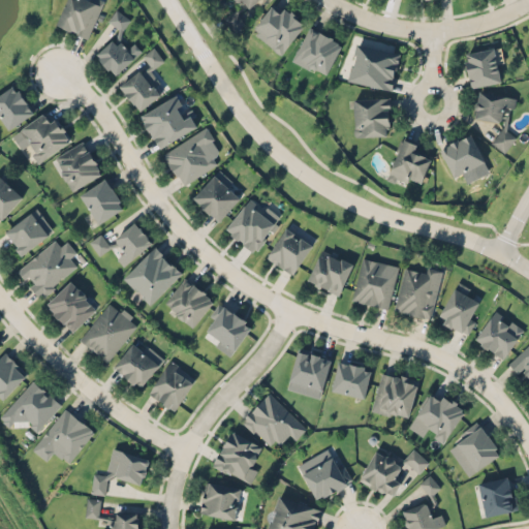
[(64,0),(56,25),(88,37),(102,0),(64,0)]
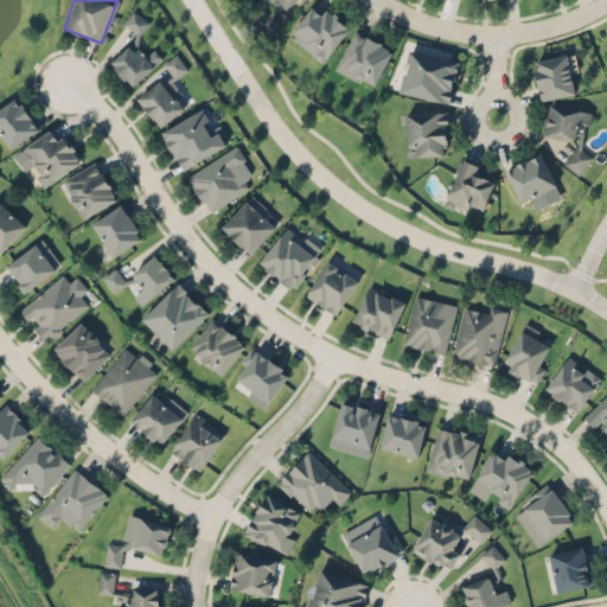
[(272,0),(281,11),(293,0),(272,0)]
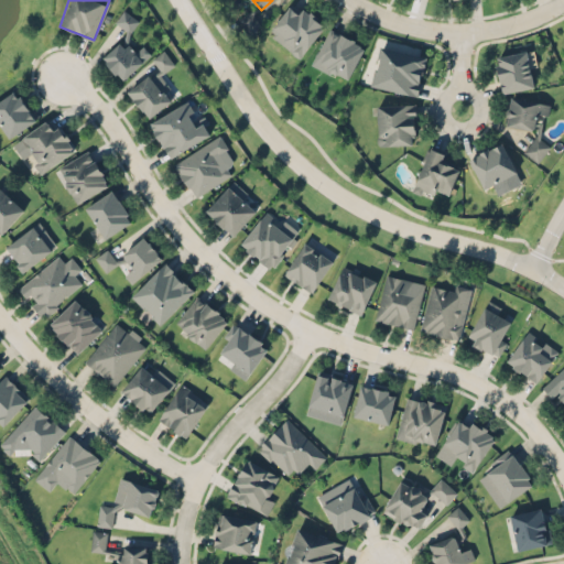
[(267,32),(299,58),(326,24),(300,3),(295,8),(290,3),(267,32)]
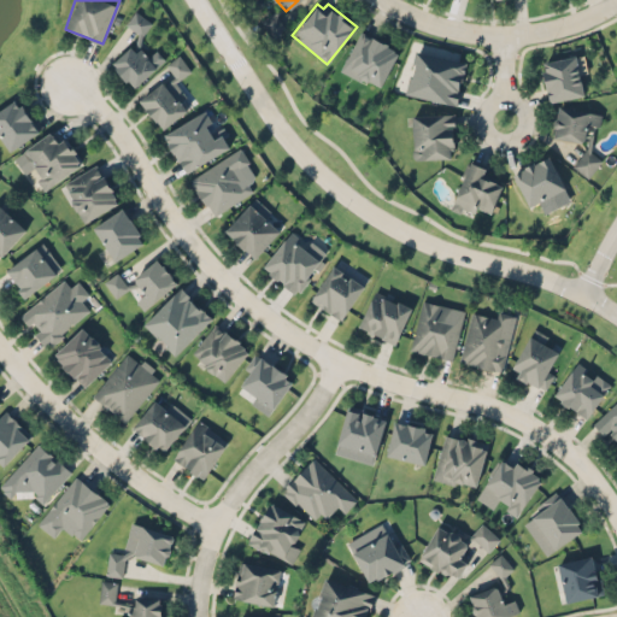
[(150,21),(135,11),(127,24),(140,33),(150,21)]
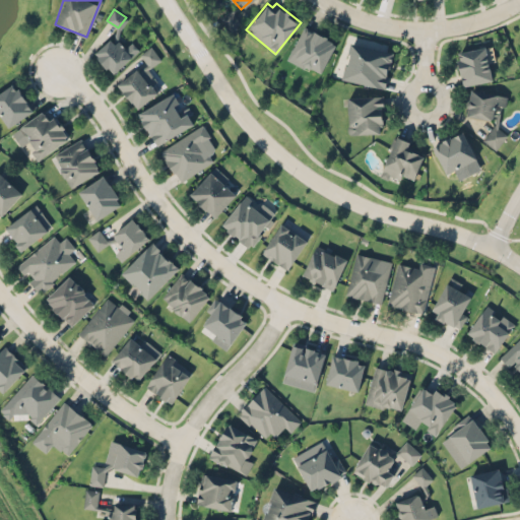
[(322,75),(336,40),(301,24),(286,60),(322,75)]
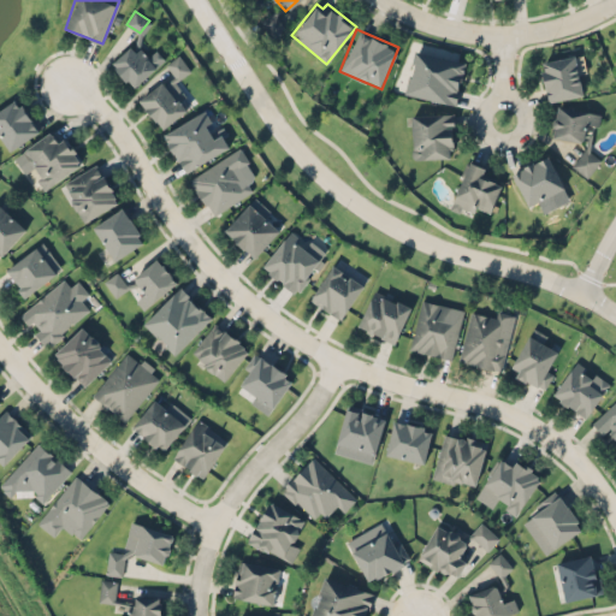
[(111,63),(135,87),(164,58),(154,49),(147,57),(131,42),(111,63)]
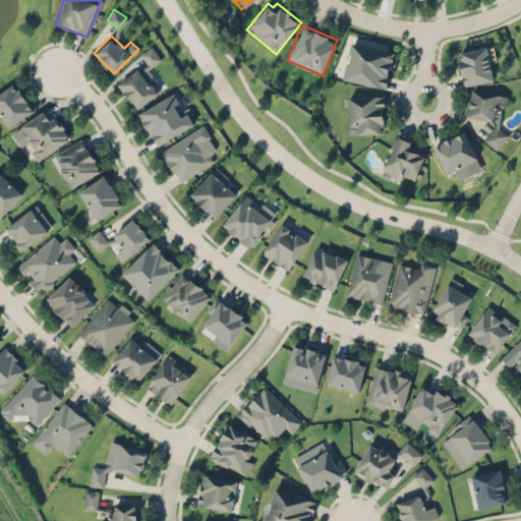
[(342,79),(387,88),(394,51),(349,42),(342,79)]
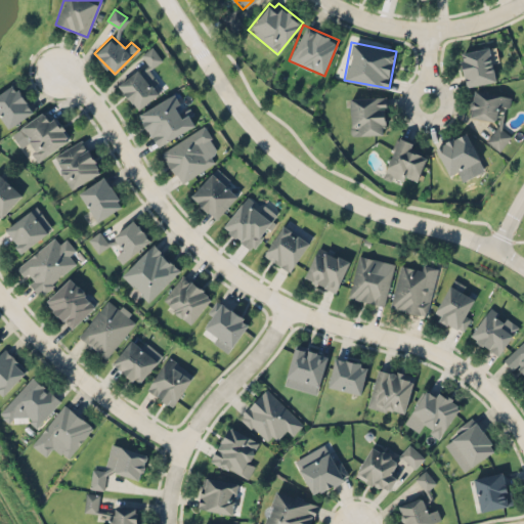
[(137,108),(160,92),(154,85),(159,81),(149,69),(162,59),(151,46),(140,54),(146,62),(119,84),(137,108)]
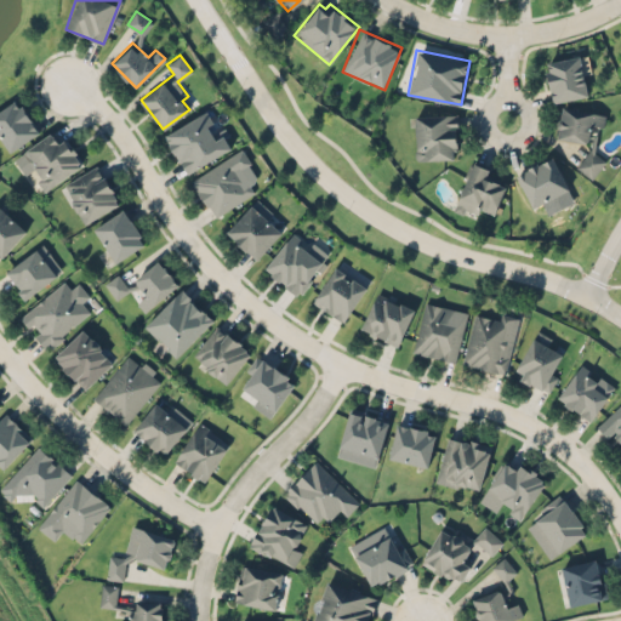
[(546,61),(552,101),(586,95),(581,56),(546,61)]
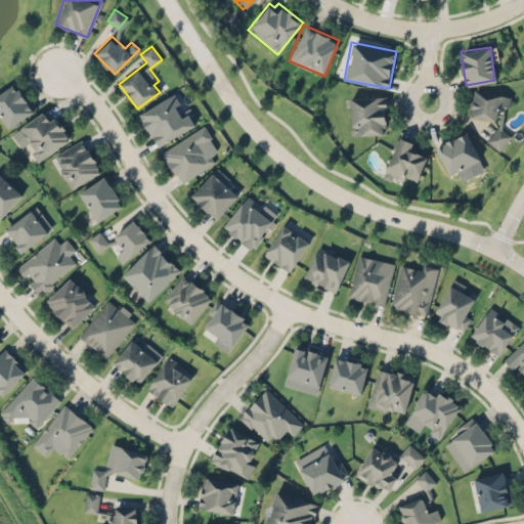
[(0,91),(0,116),(6,127),(33,113),(16,83),(0,91)]
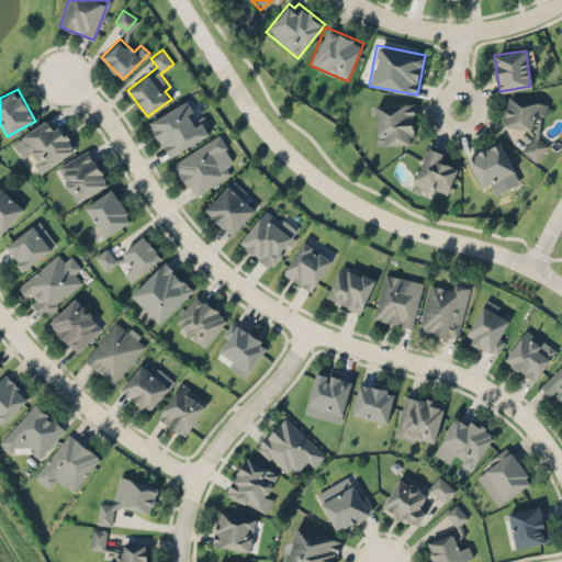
[(504,124),(532,130),(536,112),(544,114),(548,102),(508,96),(504,124)]
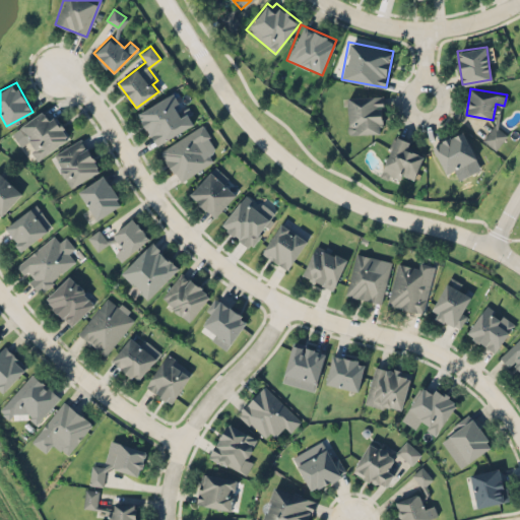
[(137,111),(154,144),(194,124),(177,90),(137,111)]
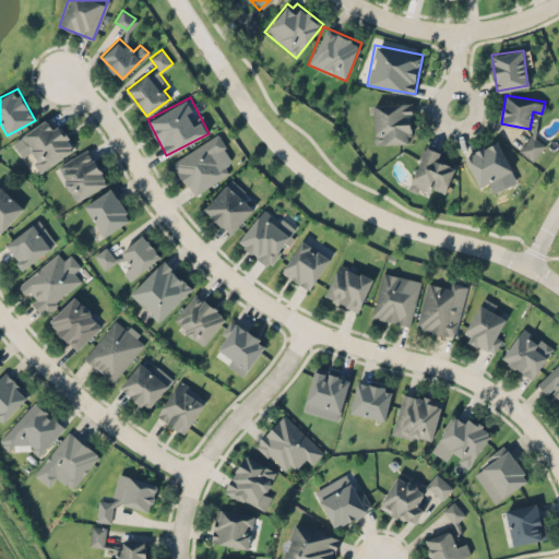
[(413,143),(413,102),(373,102),(373,143),(413,143)]
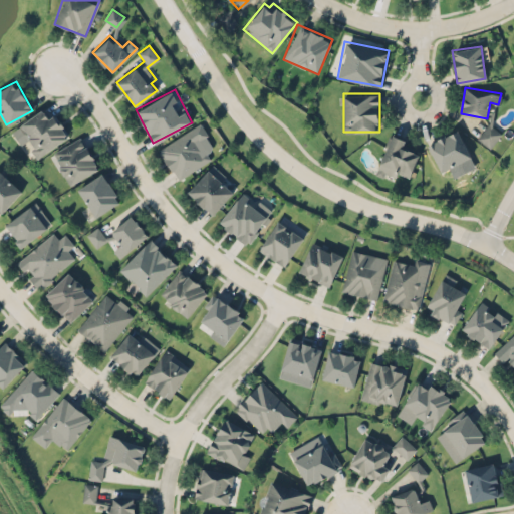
[(18,125),(37,156),(68,137),(48,105),(18,125)]
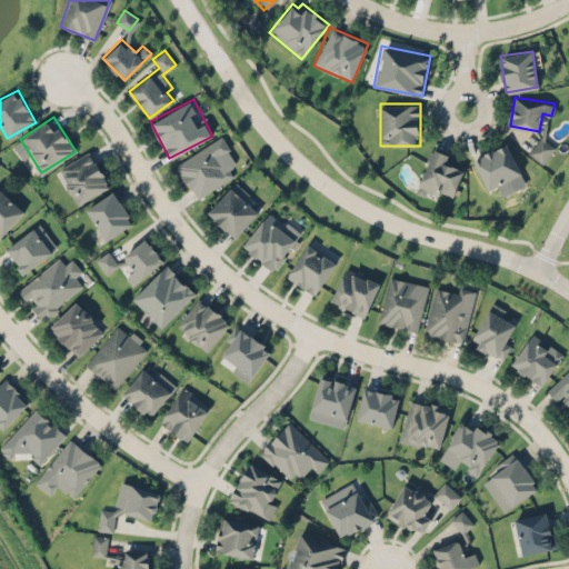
[(235,176),(228,165),(237,159),(221,135),(175,165),(197,199),(235,176)]
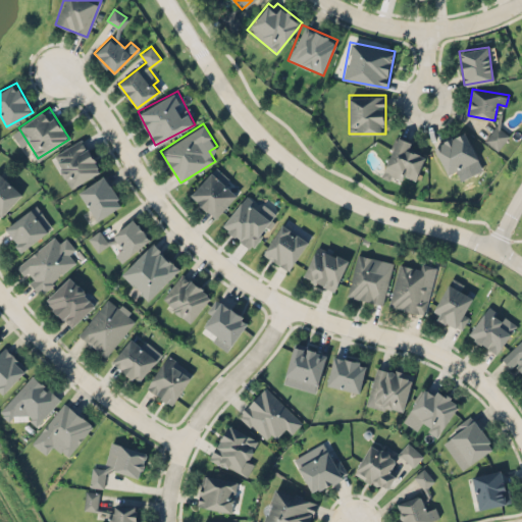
[(508,134),(494,124),(484,140),(498,149),(508,134)]
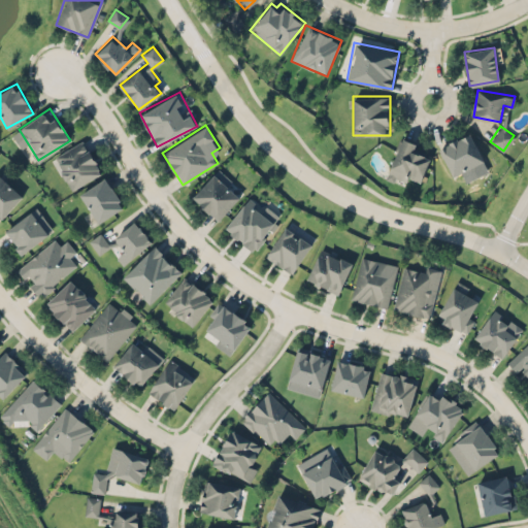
[(453,176),(484,159),(468,131),(437,147),(453,176)]
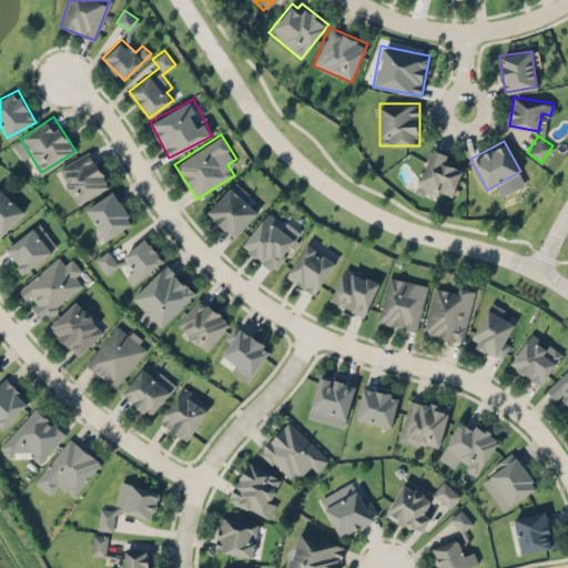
[(414,191),(437,200),(440,190),(453,194),(463,169),(446,163),(450,152),(432,145),(414,191)]
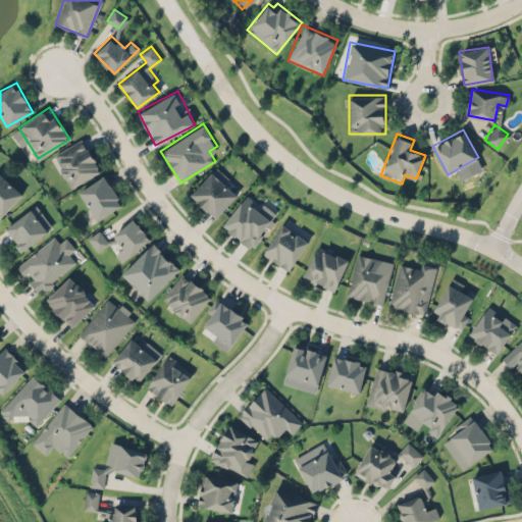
[(52,154),(69,188),(100,171),(83,138),(52,154)]
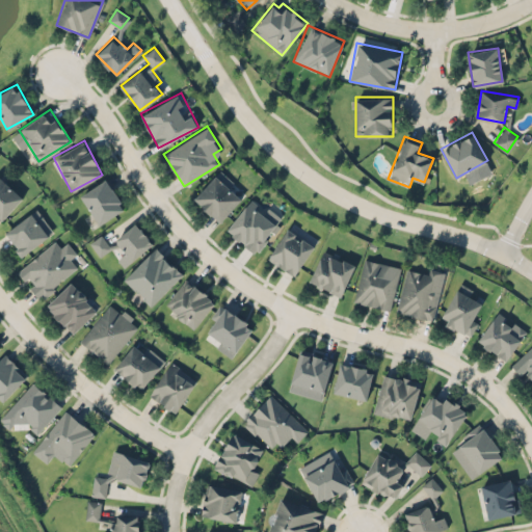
[(245,194),(219,169),(192,197),(218,222),(245,194)]
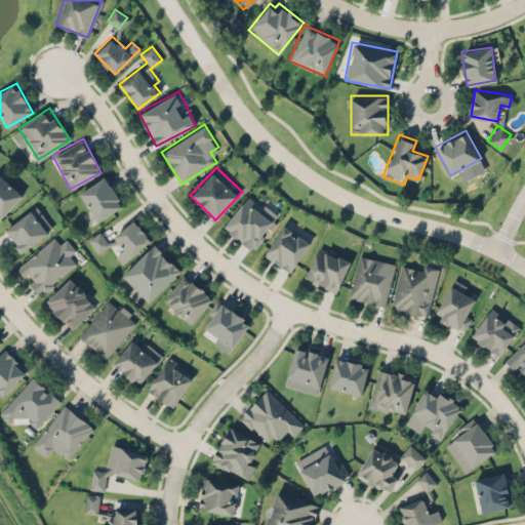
[(0,215),(1,216),(22,195),(0,173),(0,215)]
